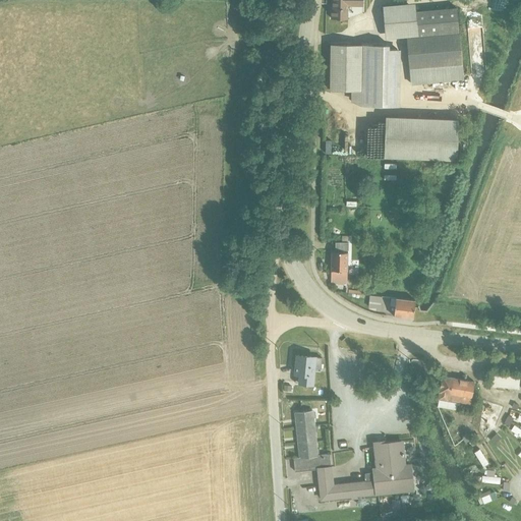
[(333,0),(333,8),(331,8),(331,18),(348,18),(348,6),(363,7),(363,0),(333,0)]
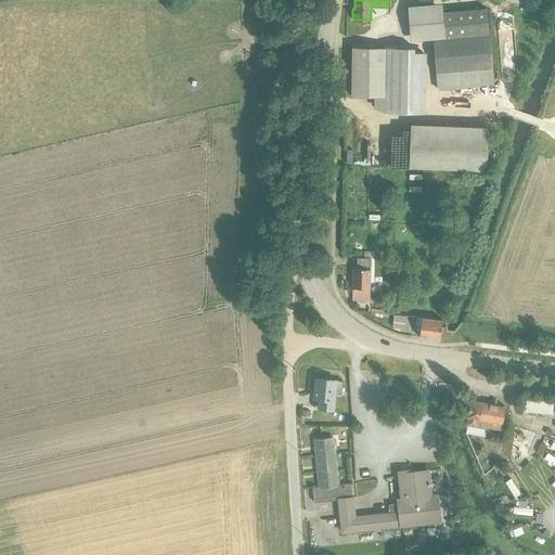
[(442,3),(408,5),(411,40),(434,39),(438,90),(494,85),(487,8),(443,11),(442,3)]
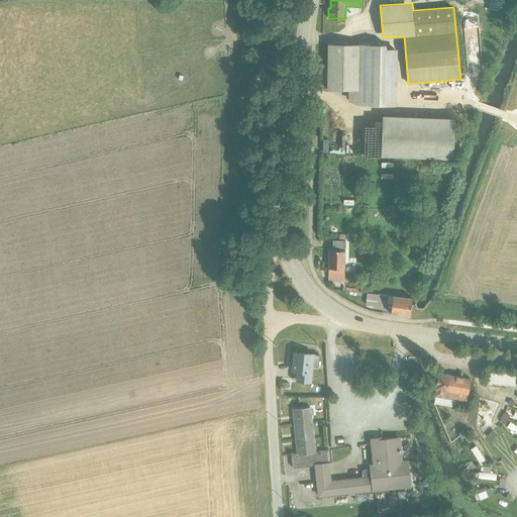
[(479,27),(467,27),(467,39),(479,39),(479,27)]
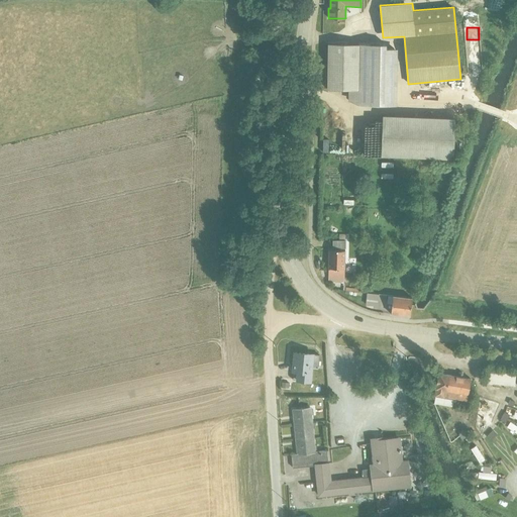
[(358,90),(359,43),(328,43),(327,89),(348,90),(358,90)]
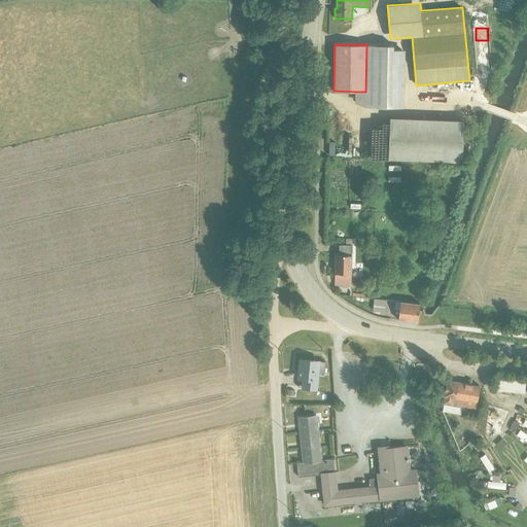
[(365,92),(355,92),(355,102),(365,107),(405,108),(406,49),(393,49),(394,45),(366,44),(365,92)]
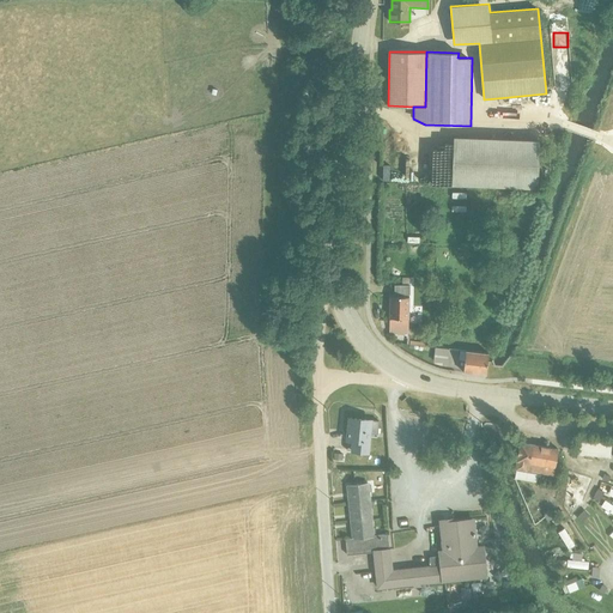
[(454,137),(451,184),(538,188),(540,140),(454,137)]
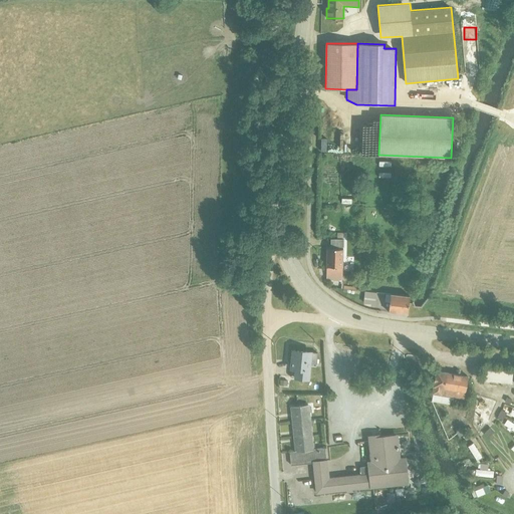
[(395,204),(386,204),(386,212),(395,212),(395,204)]
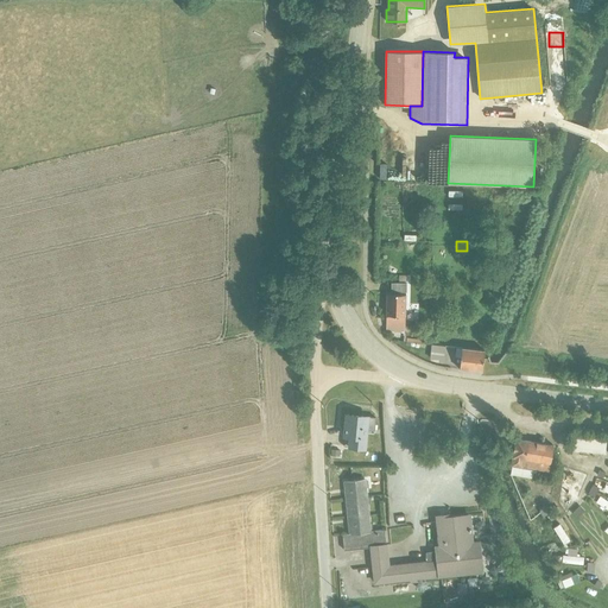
[(391,265),(386,272),(393,277),(398,270),(391,265)]
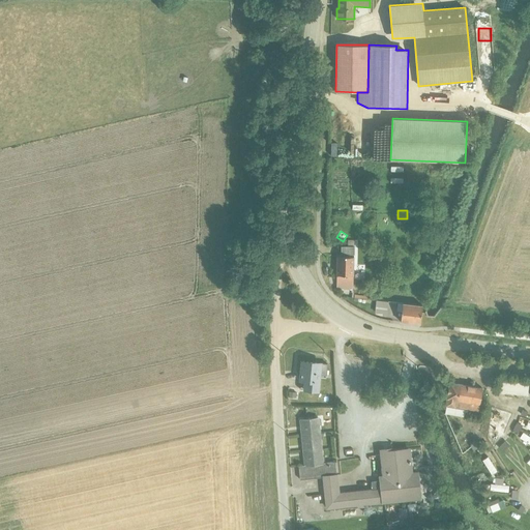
[(344,243),(344,253),(356,254),(357,238),(350,237),(350,243),(344,243)]
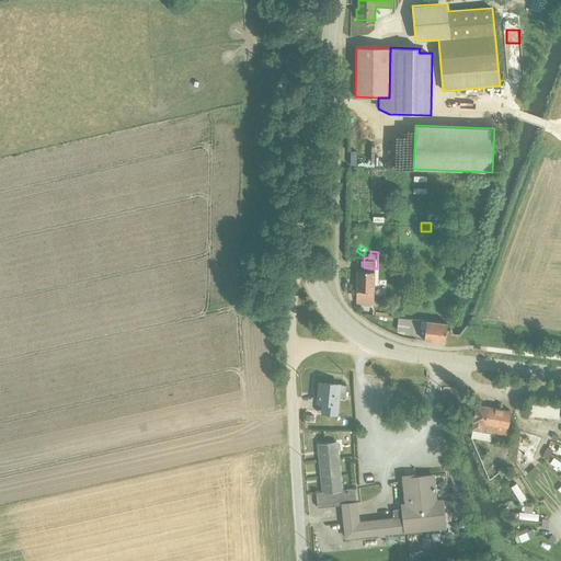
[(357,272),(356,305),(374,305),(375,272),(357,272)]
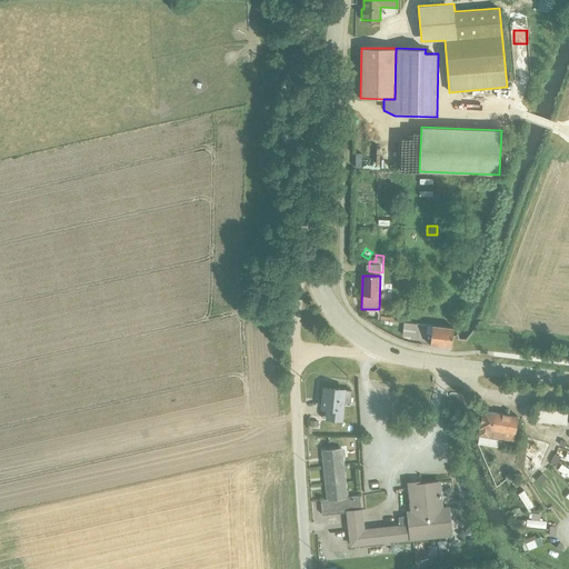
[(405,322),(403,336),(416,337),(418,323),(405,322)]
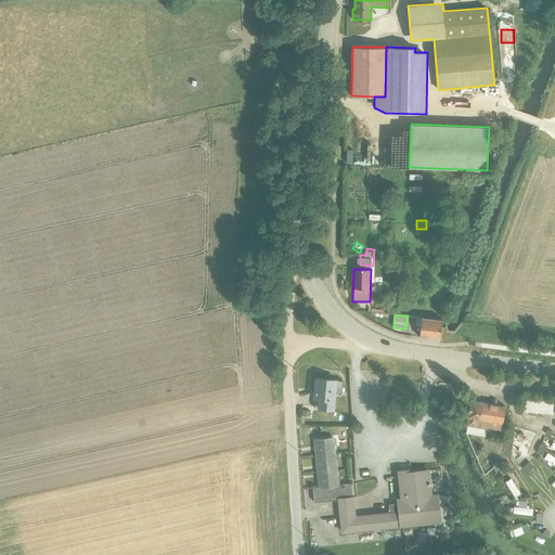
[(422,317),(421,325),(420,336),(440,338),(442,320),(422,317)]
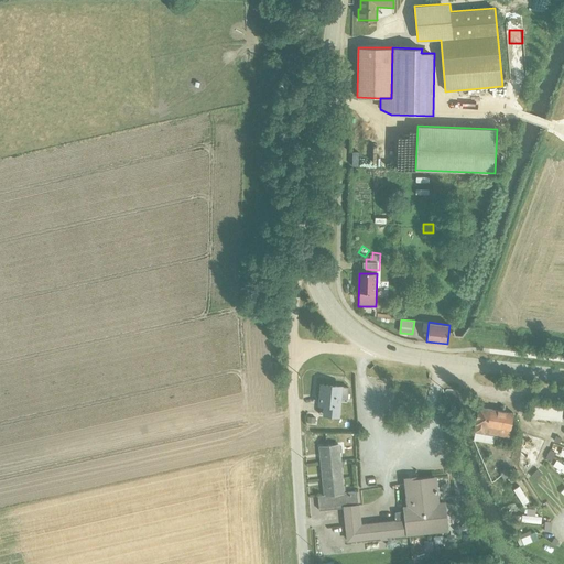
[(322,384),(320,404),(325,405),(324,414),(340,416),(343,399),(347,400),(348,387),(322,384)]
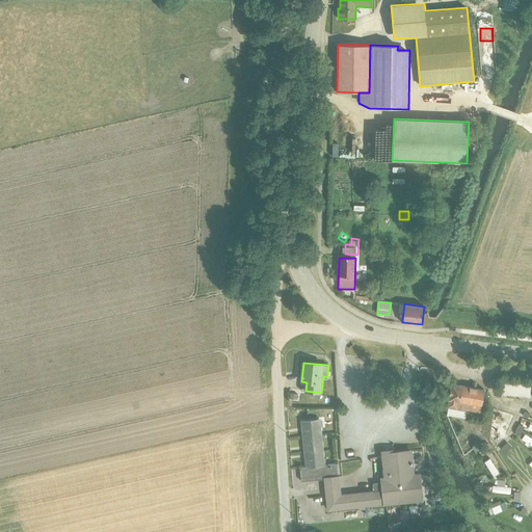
[(487,382),(488,371),(467,368),(466,379),(487,382)]
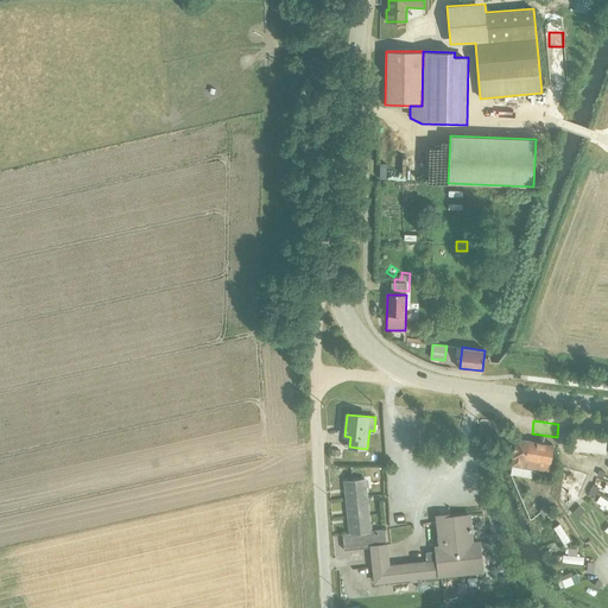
[(580,435),(606,437),(606,436),(572,432),(571,448),(570,449),(578,450),(580,435)]
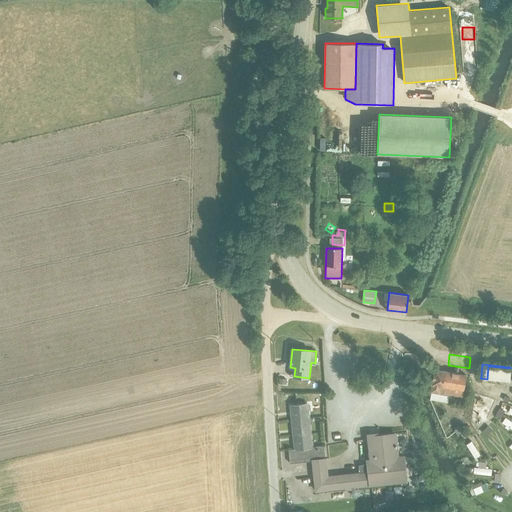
[(488,366),(487,379),(509,381),(510,368),(488,366)]
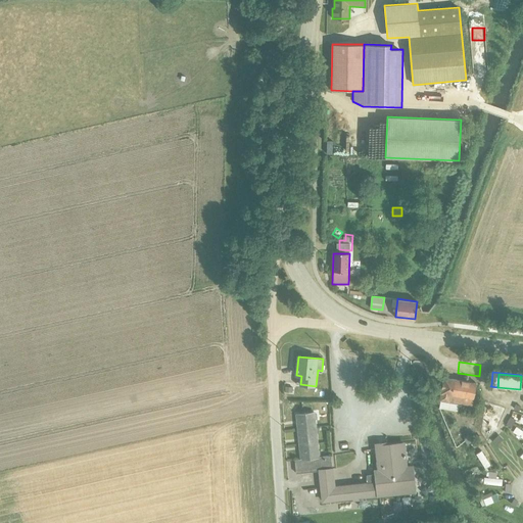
[(443,377),(438,409),(459,413),(460,403),(464,405),(463,409),(475,411),(477,399),(473,398),(476,383),(468,381),(468,377),(468,376),(466,376),(465,377),(464,381),(443,377)]
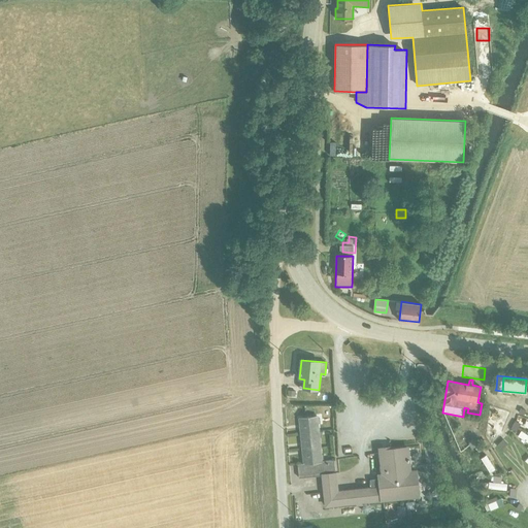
[(301,433),(320,431),(319,417),(300,419),(301,433)]
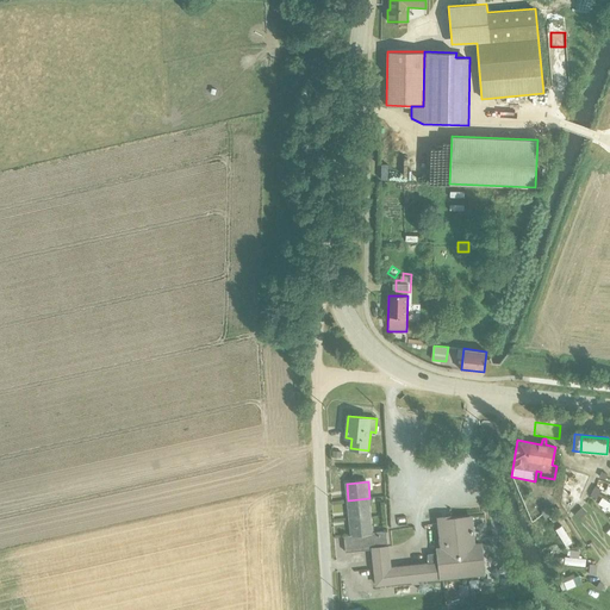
[(596,486),(590,496),(597,498),(602,489),(596,486)]
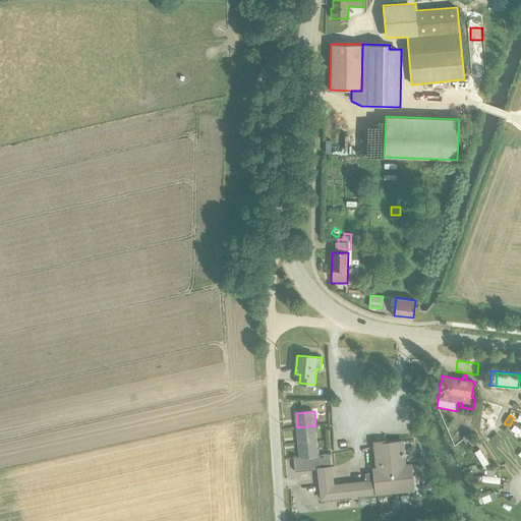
[(520,428),(515,424),(511,429),(520,436),(520,428)]
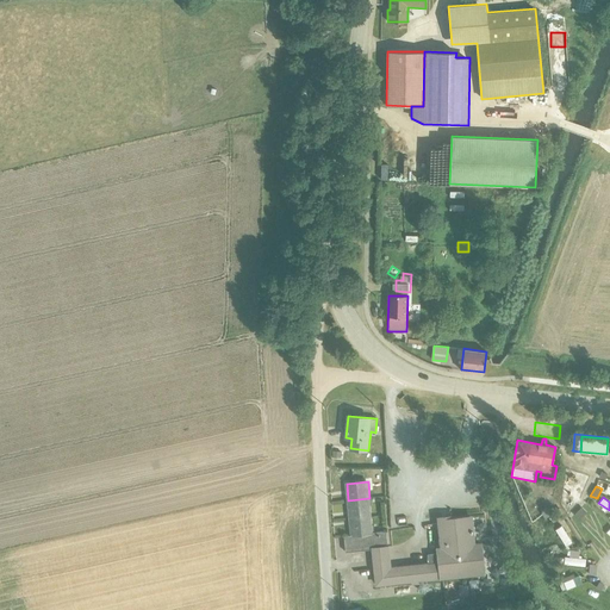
[(369,498),(348,500),(350,518),(372,516),(369,498)]
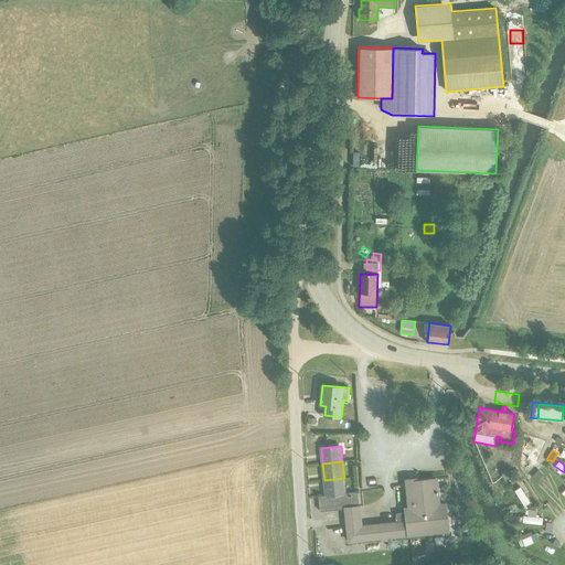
[(510,469),(501,475),(505,480),(513,475),(510,469)]
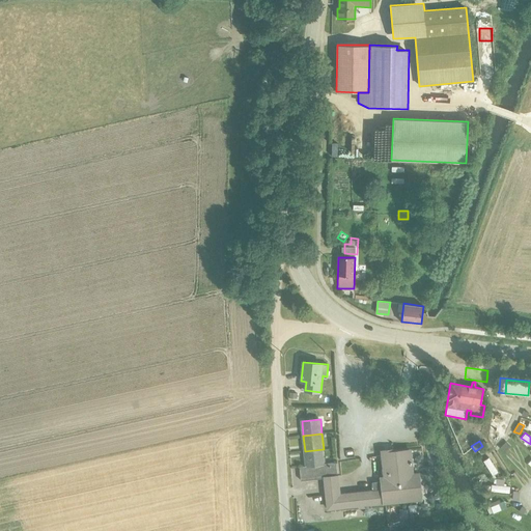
[(506,441),(500,448),(504,452),(511,446),(506,441)]
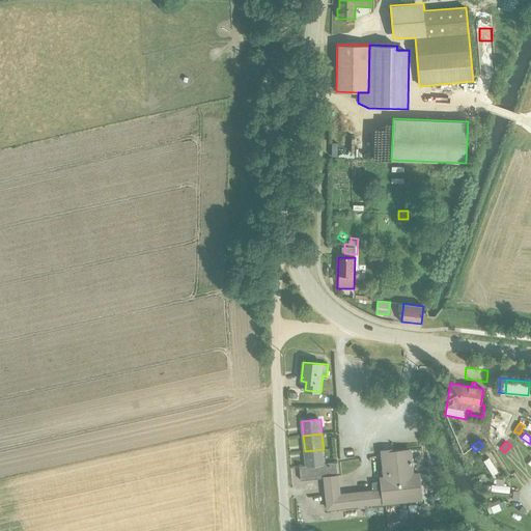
[(323,476),(323,477),(327,510),(358,506),(358,508),(366,508),(365,506),(423,500),(420,471),(414,472),(412,448),(392,450),(392,448),(380,449),(383,475),(380,476),(380,481),(371,482),(372,490),(340,493),(339,474),(337,475),(323,476)]
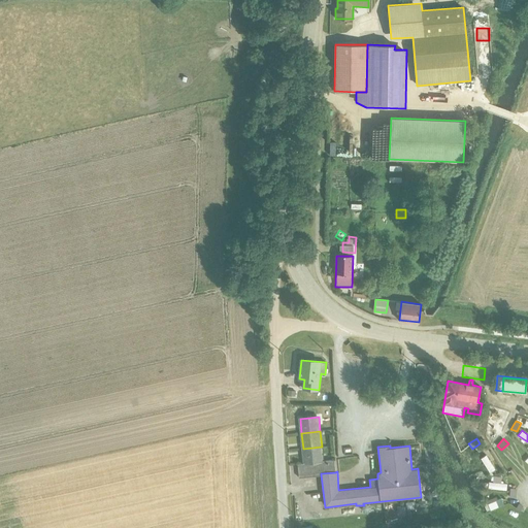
[(304,463),(323,461),(322,447),(303,449),(304,463)]
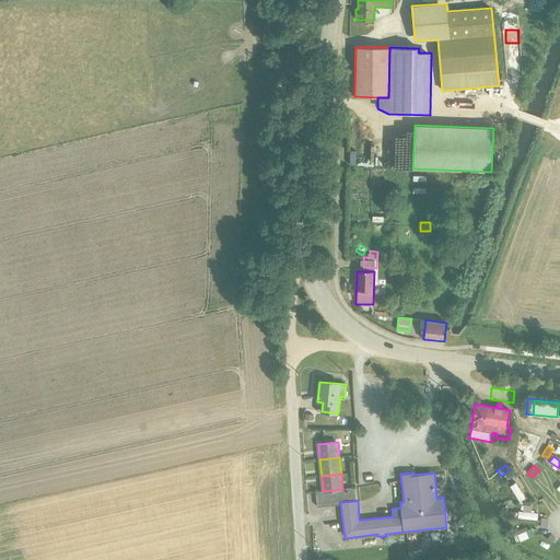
[(516,482),(510,486),(520,501),(525,497),(516,482)]
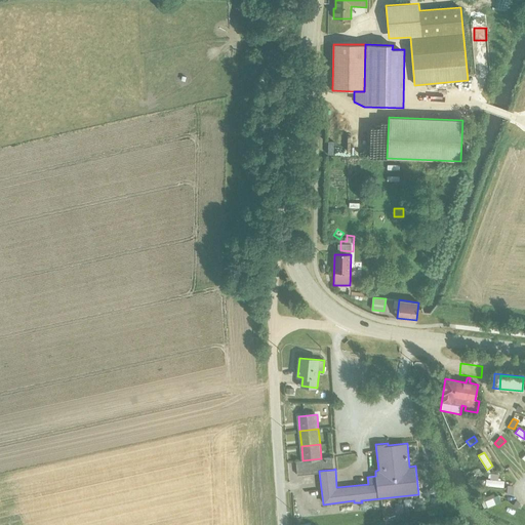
[(321,458),(303,460),(295,460),(297,475),(319,472),(319,471),(333,470),(332,456),(321,458)]
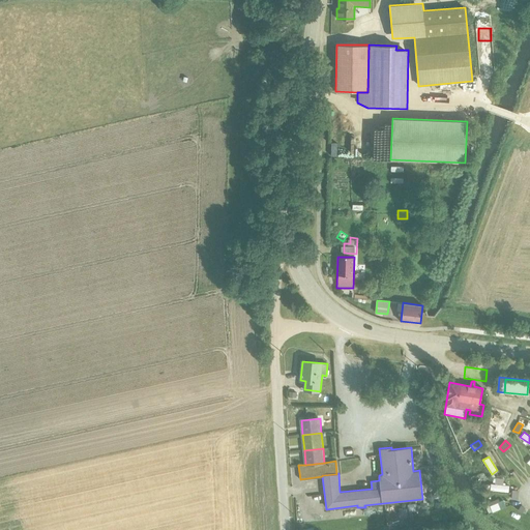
[(491,483),(491,490),(508,492),(509,486),(491,483)]
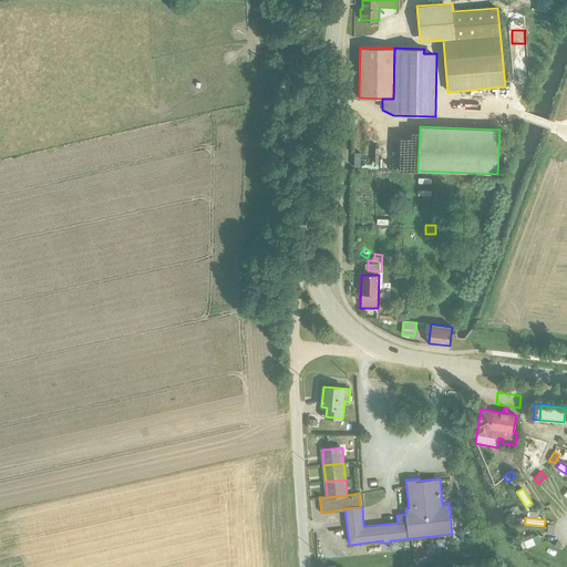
[(523,539),(519,540),(523,549),(542,542),(539,535),(535,536),(534,533),(522,537),(523,539)]
